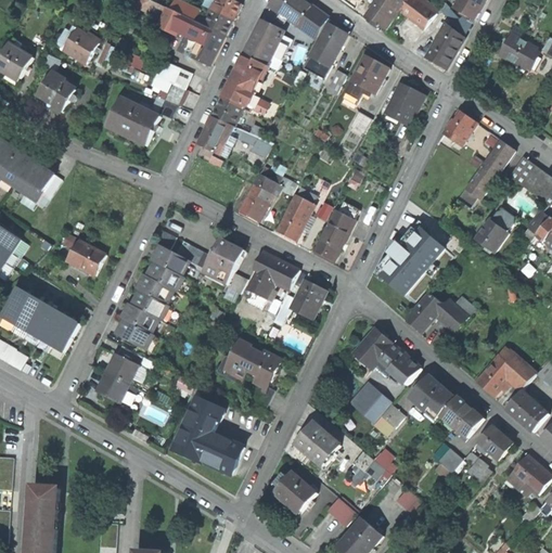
[(144,11),(150,0),(137,0),(135,5),(144,11)]
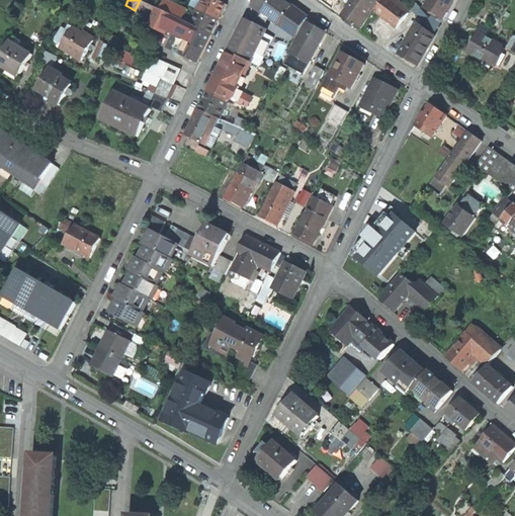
[(152,18),(157,8),(140,0),(135,10),(152,18)]
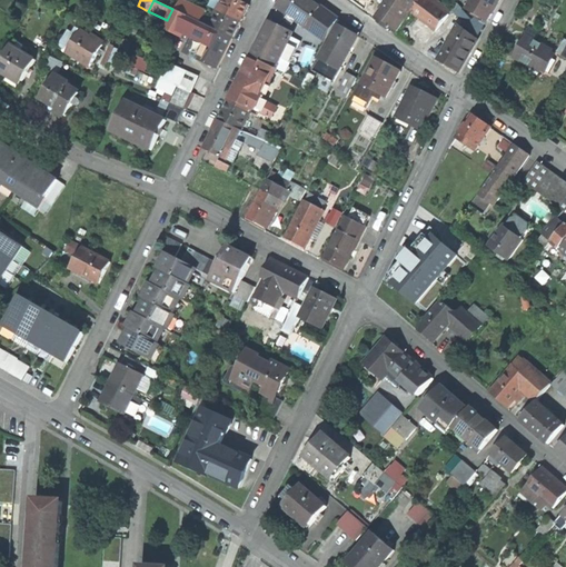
[(154,0),(172,9),(209,27),(211,22),(200,18),(204,11),(181,0),(179,0),(177,5),(168,0),(166,0),(154,0)]
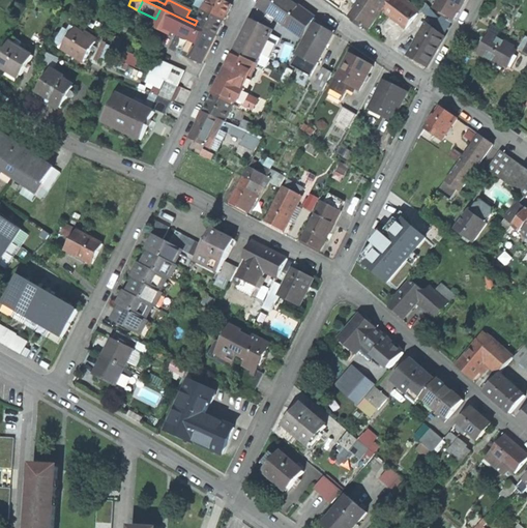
[(202,1),(199,7),(223,19),(230,3),(223,0),(206,0),(205,3),(202,1)]
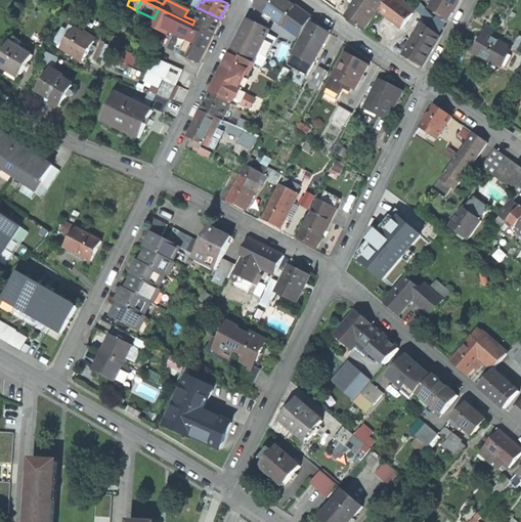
[(257,0),(254,5),(270,15),(280,0),(257,0)]
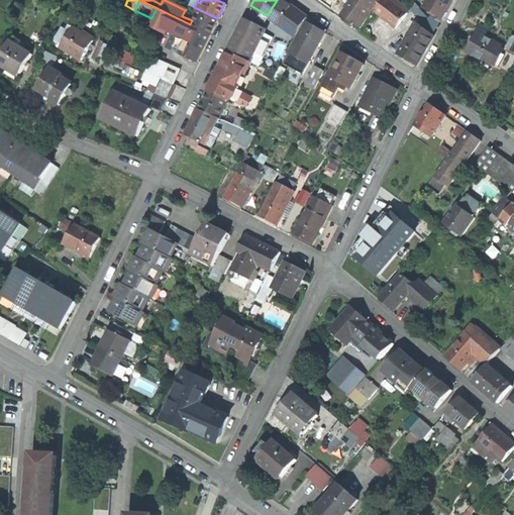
[(277,0),(267,15),(295,35),(305,17),(282,0),(277,0)]
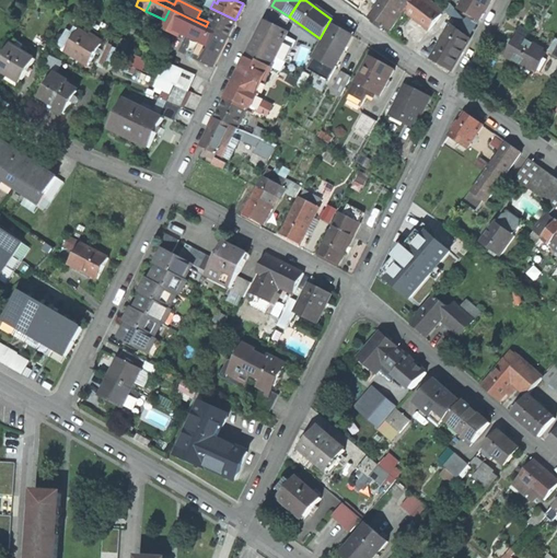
[(379,0),(368,15),(389,31),(403,11),(428,28),(440,13),(422,0),(379,0)]
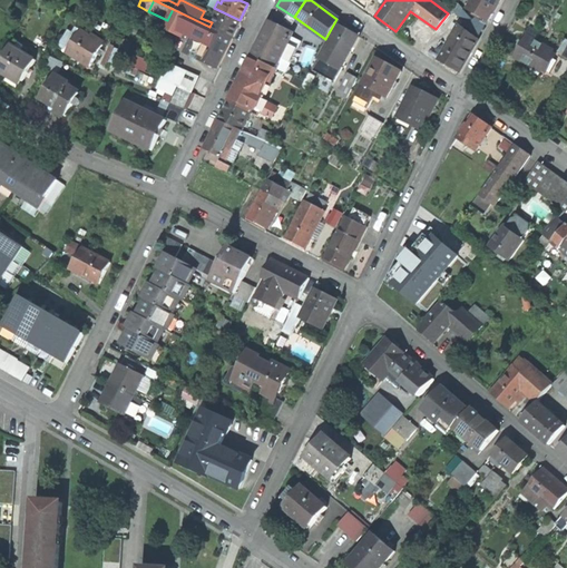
[(479,15),(487,19),(498,0),(472,0),(468,8),(472,10),(470,13),(477,18),(479,15)]
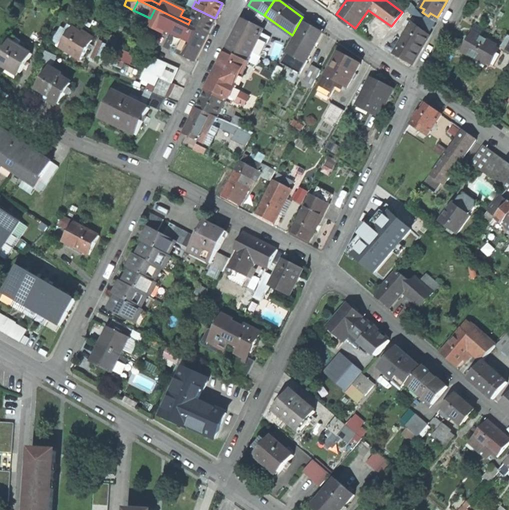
[(189,13),(192,15),(190,20),(188,24),(207,34),(215,18),(192,7),(189,13)]
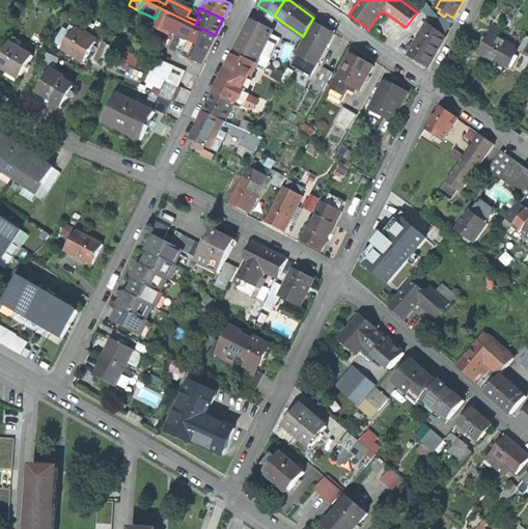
[(428,7),(422,12),(433,24),(438,19),(428,7)]
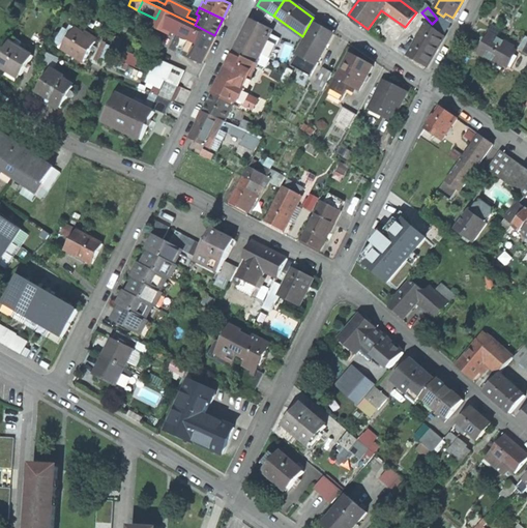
[(169,30),(170,28),(172,31),(176,31),(176,34),(170,47),(201,62),(214,35),(195,25),(160,8),(155,19),(153,23),(154,23),(153,26),(165,31),(166,30),(169,30)]
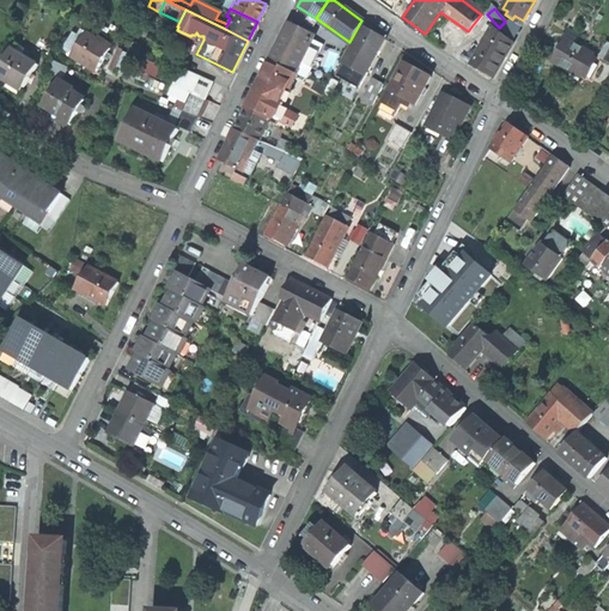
[(269,59),(292,71),(294,72),(310,41),(312,35),(287,23),(269,59)]
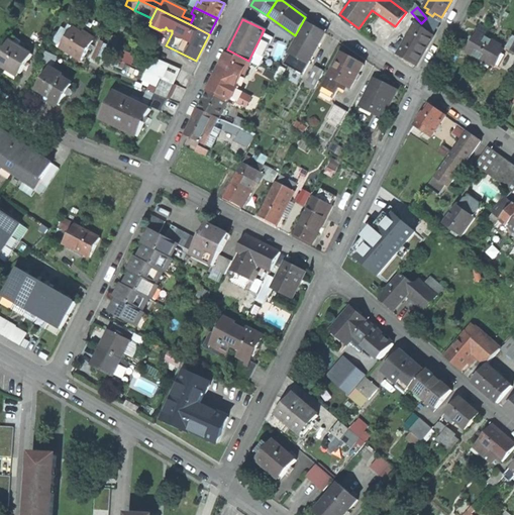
[(419,21),(415,19),(396,53),(415,64),(432,35),(418,24),(419,21)]
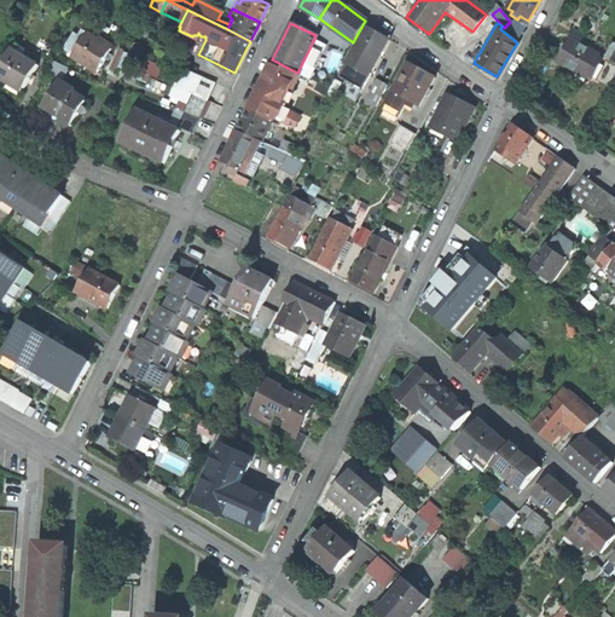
[(387,38),(366,26),(350,55),(371,67),(387,38)]
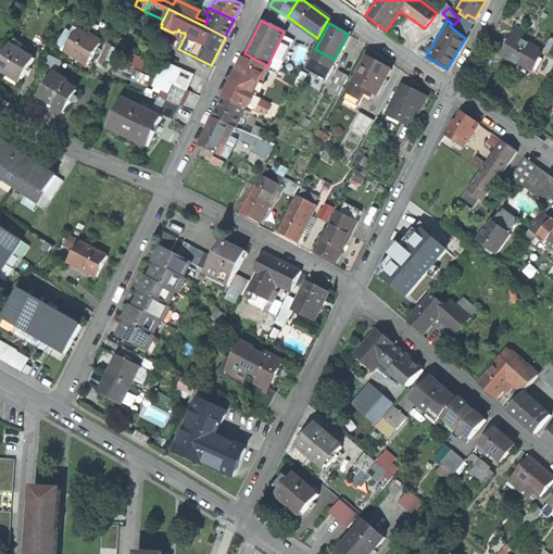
[(57,42),(64,48),(76,28),(73,26),(68,33),(64,30),(57,42)]
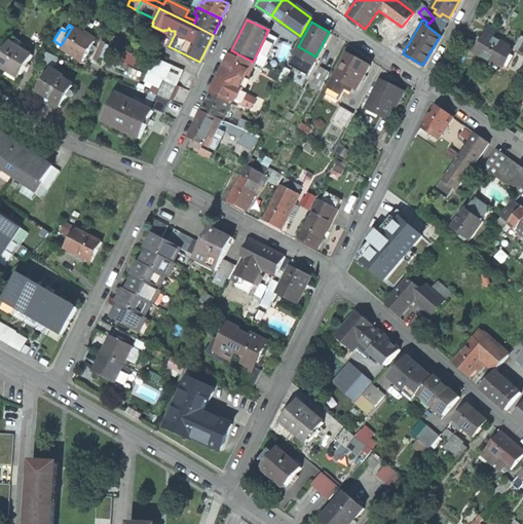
[(72,27),(61,45),(60,47),(81,61),(94,41),(79,32),(73,28),(72,27)]
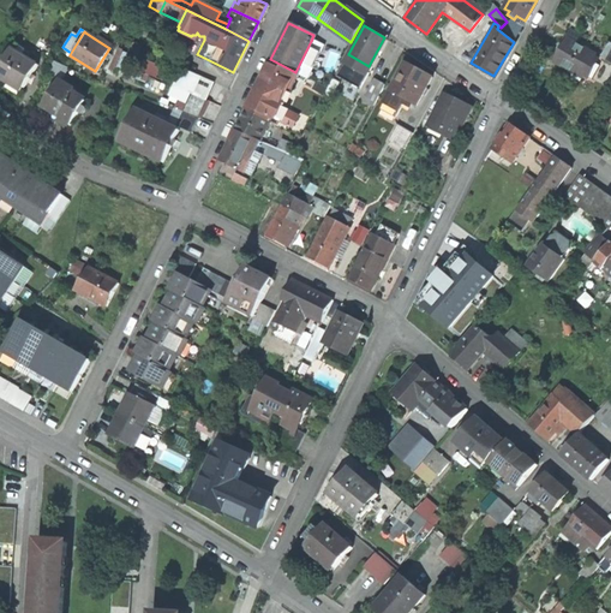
[(565,37),(552,60),(570,70),(571,66),(591,77),(598,65),(591,60),(594,54),(565,37)]
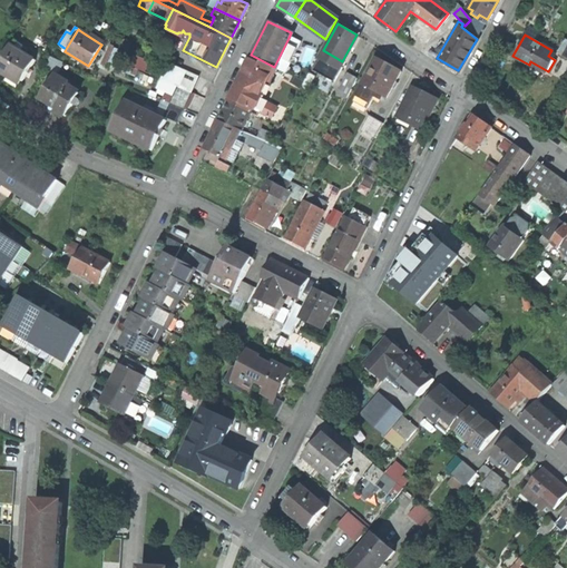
[(289,38),(274,67),(282,70),(295,41),(289,38)]
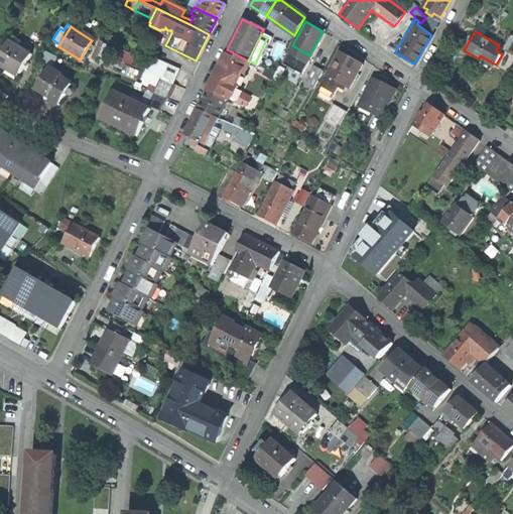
[(7,66),(19,73),(31,53),(17,44),(20,40),(13,35),(10,40),(9,39),(0,52),(0,65),(5,68),(7,66)]
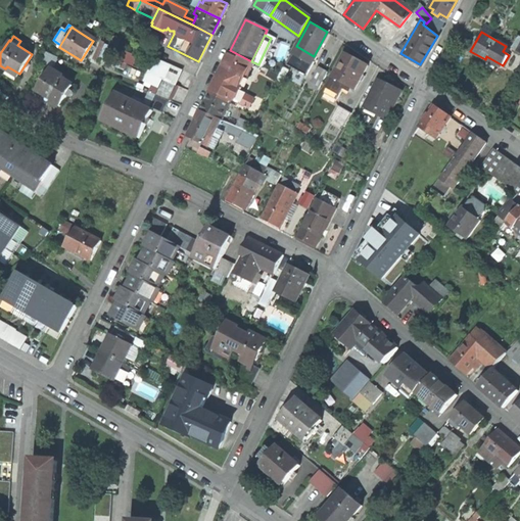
[(117,38),(111,36),(109,42),(115,44),(117,38)]
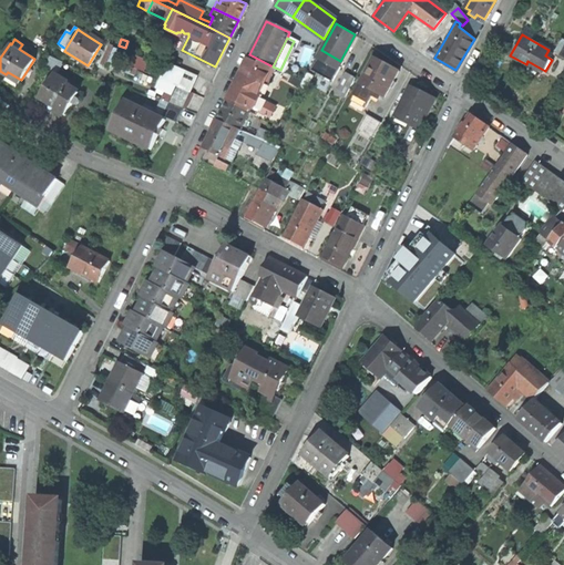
[(112,45),(110,43),(101,62),(104,64),(106,60),(118,64),(123,51),(112,47),(112,45)]
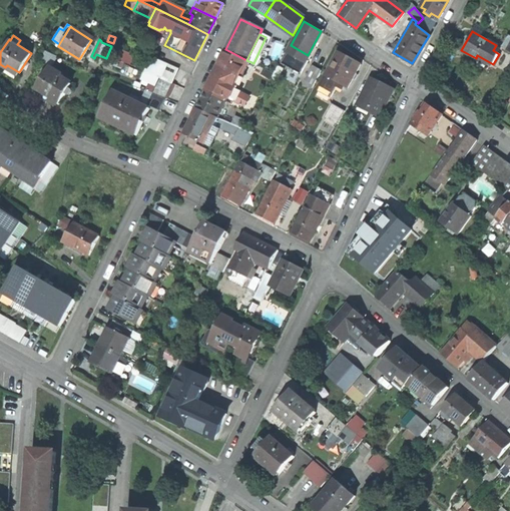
[(308,55),(291,45),(281,62),(299,72),(308,55)]
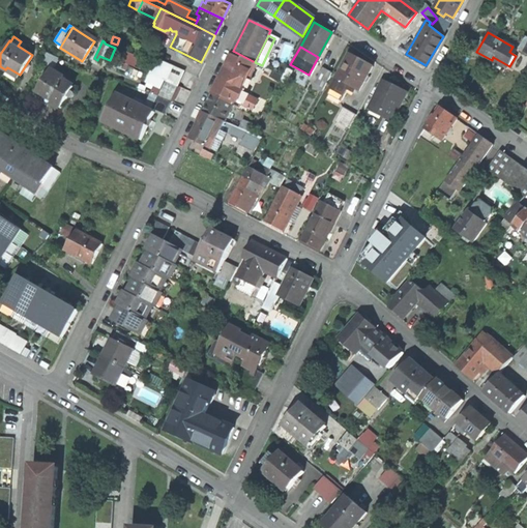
[(225,66),(244,77),(253,61),(233,51),(225,66)]
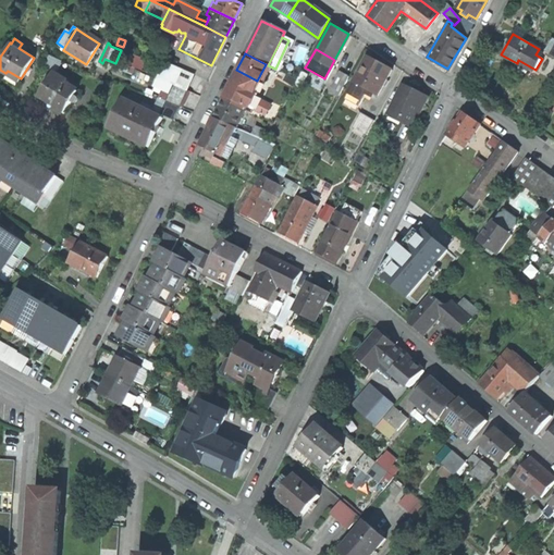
[(367,56),(355,78),(353,82),(368,89),(377,94),(391,68),(367,56)]
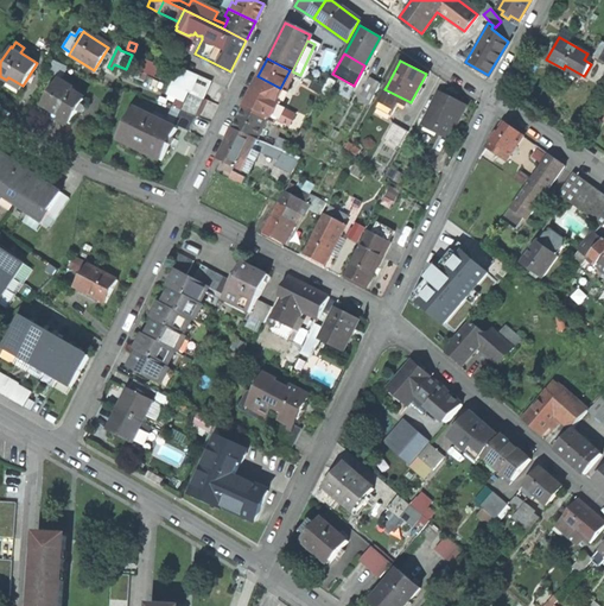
[(179,88),(188,71),(178,67),(170,83),(173,84),(179,88)]
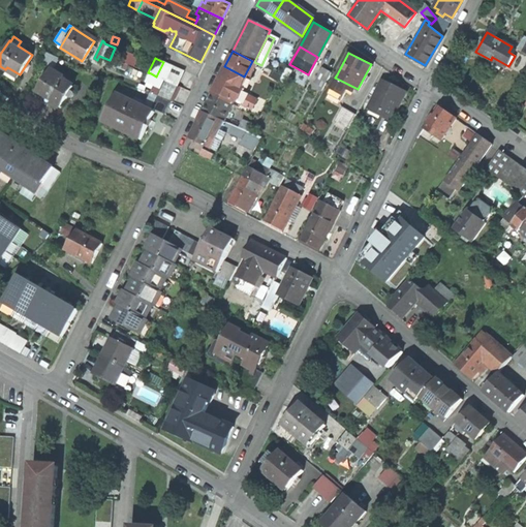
[(163,80),(166,81),(173,67),(173,66),(163,62),(156,76),(163,80)]
